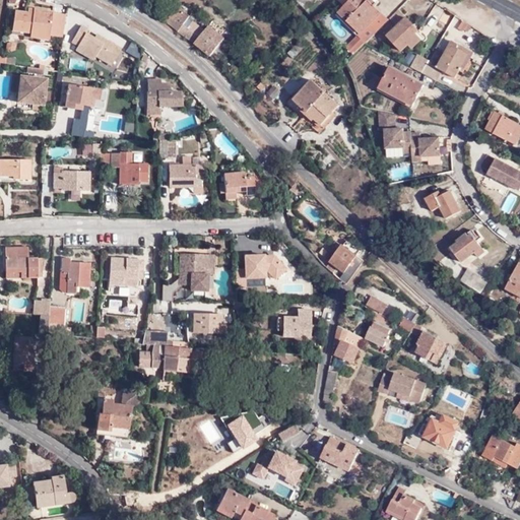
[(354,0),(351,3),(348,0),(347,0),(336,10),(359,34),(365,26),(369,23),(376,30),(387,19),(368,0),(354,0)]
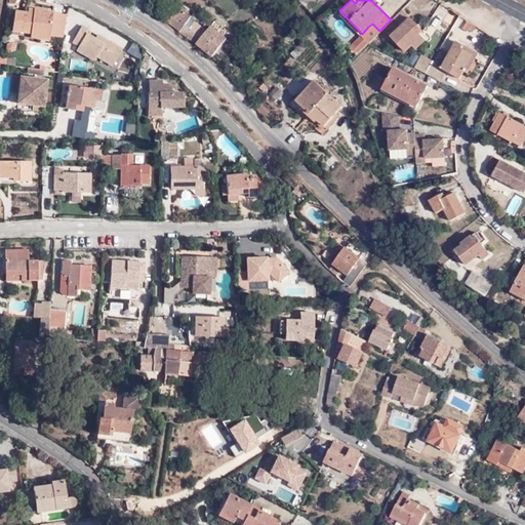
[(210,54),(219,63),(234,45),(211,27),(202,37),(185,25),(192,17),(179,7),(169,18),(166,15),(162,21),(210,54)]
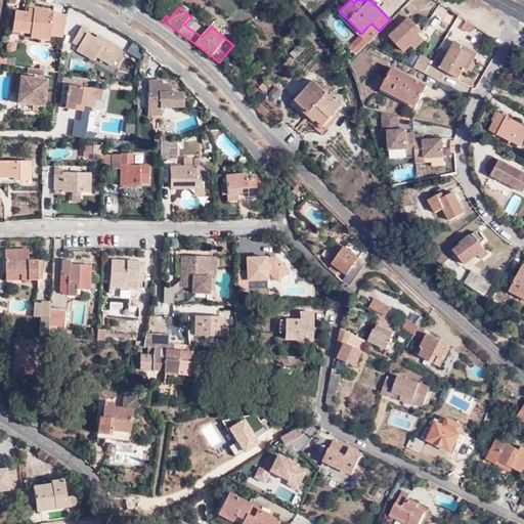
[(49,41),(49,38),(53,14),(34,12),(34,16),(28,15),(14,14),(12,33),(32,35),(31,40),(49,41)]
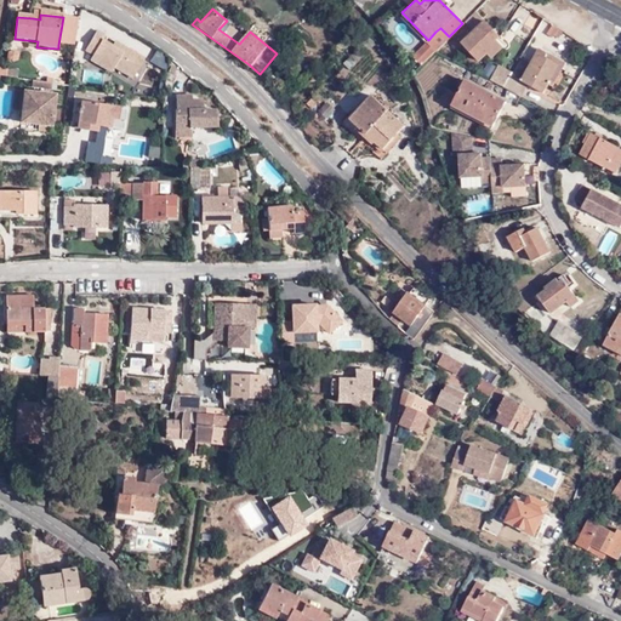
[(58,45),(75,47),(79,18),(63,17),(58,45)]
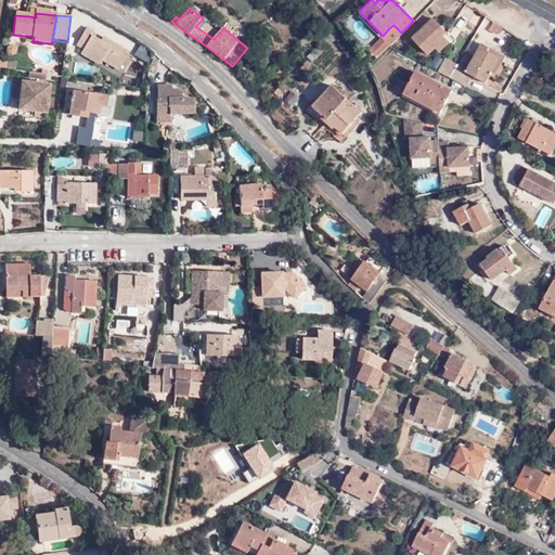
[(412,36),(427,53),(434,47),(437,51),(447,41),(441,36),(444,31),(431,17),(412,36)]
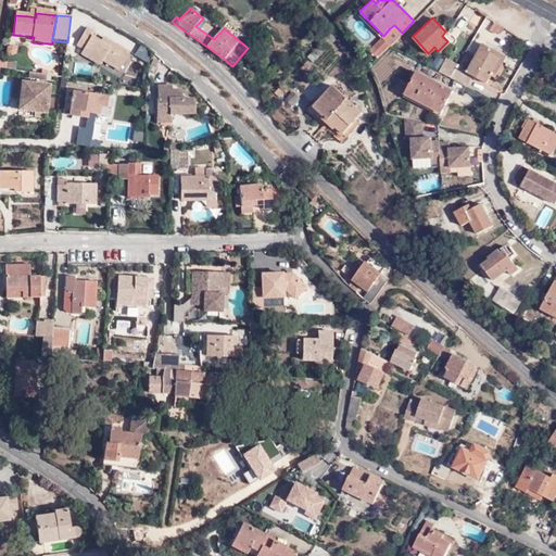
[(490,21),(487,29),(500,35),(504,26),(490,21)]
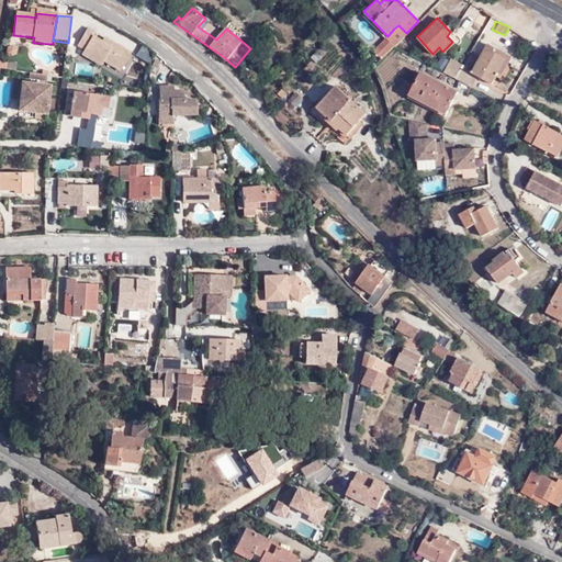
[(398,25),(394,29),(402,37),(406,33),(398,25)]
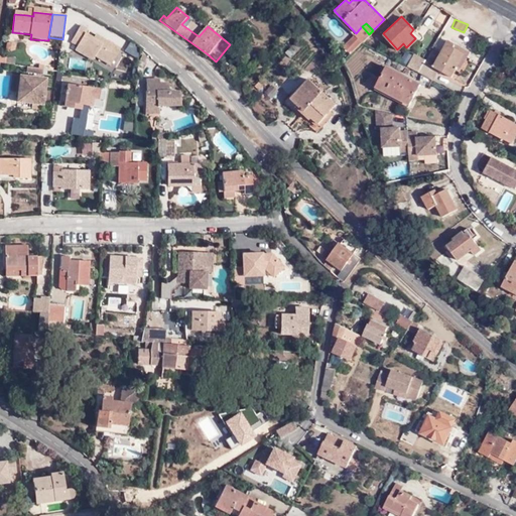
[(121,51),(105,41),(103,45),(95,40),(87,35),(89,31),(82,27),(73,42),(79,46),(77,49),(94,61),(96,57),(111,68),(121,51)]
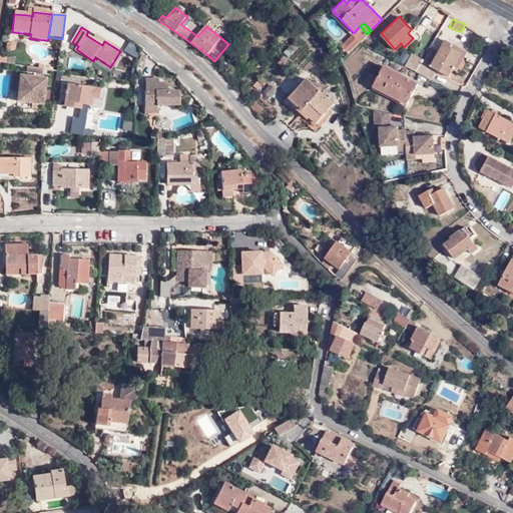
[(102,45),(104,41),(96,35),(94,40),(102,45)]
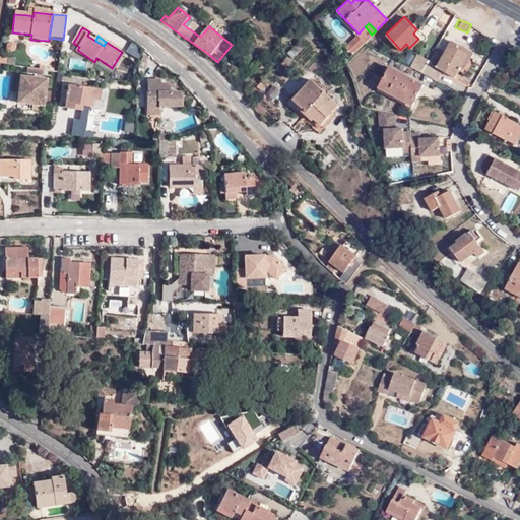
[(453,77),(459,66),(463,69),(472,53),(468,51),(466,53),(455,47),(457,44),(451,41),(436,67),(427,62),(420,72),(435,80),(441,70),(453,77)]
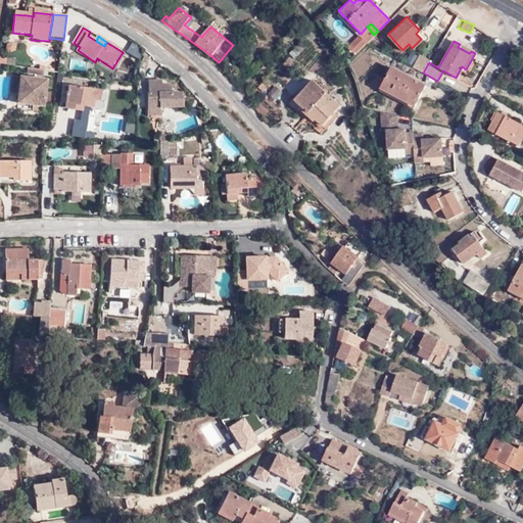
[(458,47),(469,53),(471,51),(460,44),(458,47)]
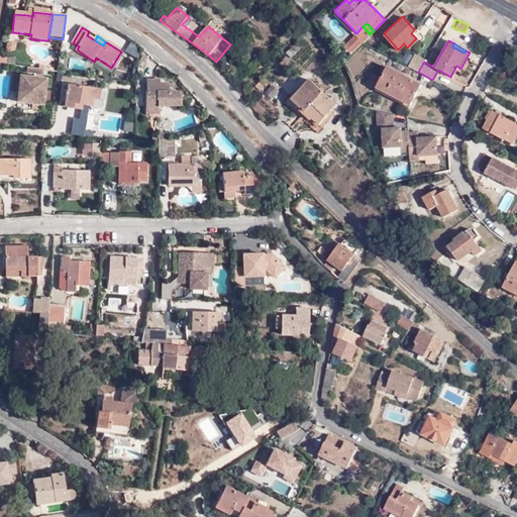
[(424,62),(425,60),(414,54),(406,66),(418,72),(424,62)]
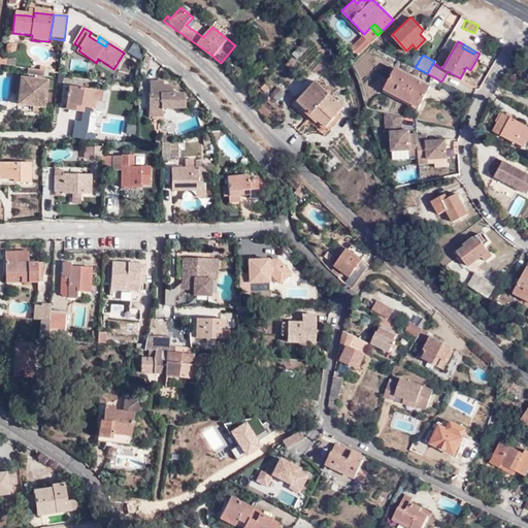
[(73,60),(72,68),(84,70),(85,62),(73,60)]
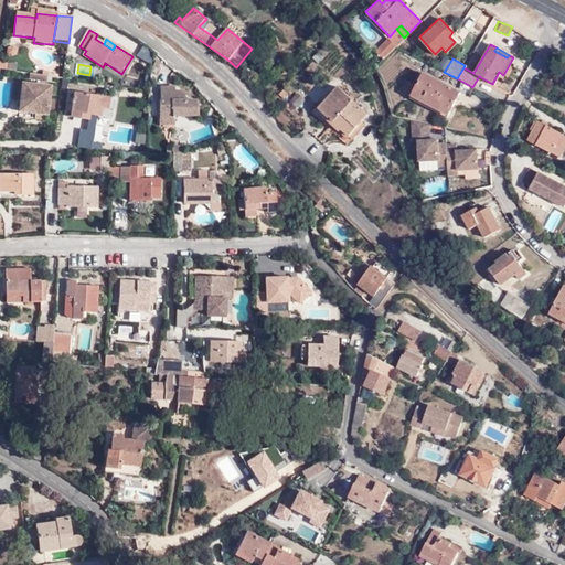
[(422,72),(409,95),(447,114),(459,91),(422,72)]
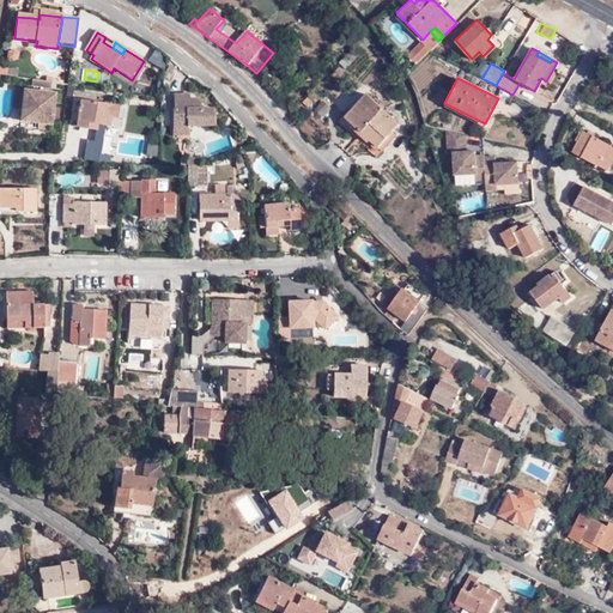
[(52,83),(47,82),(32,80),(32,87),(52,90),(52,83)]
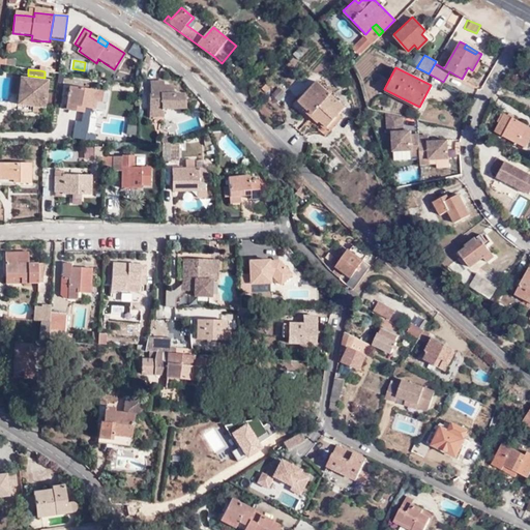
[(19,106),(34,108),(42,109),(45,109),(48,83),(13,80),(11,95),(20,96),(19,106)]
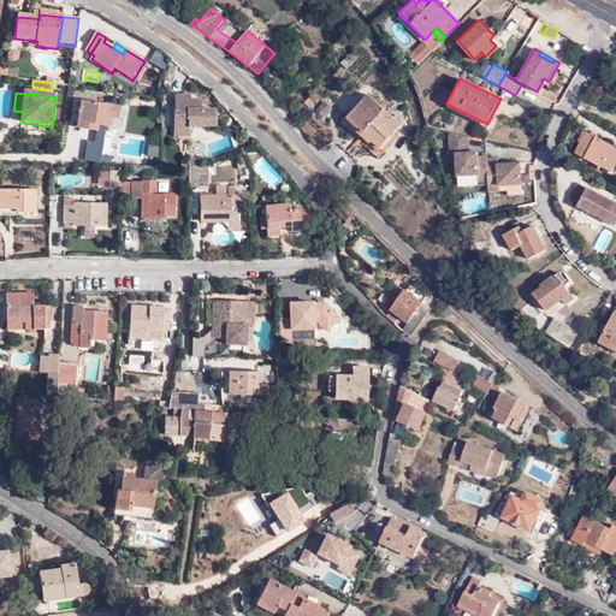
[(189,136),(189,128),(215,128),(215,111),(203,111),(203,106),(199,100),(191,100),(191,95),(176,95),(175,110),(173,110),(173,135),(189,136)]
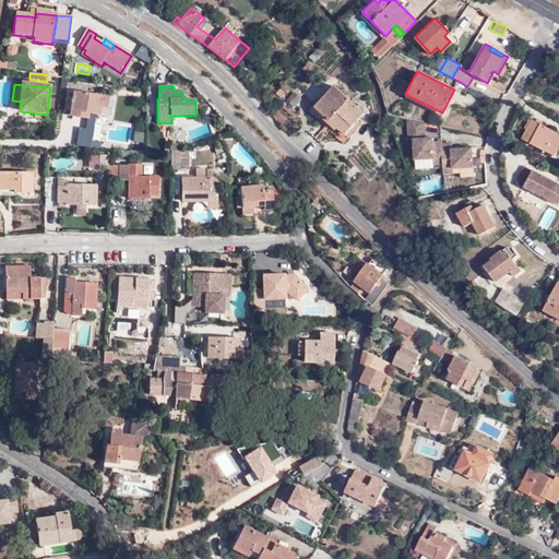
[(366,114),(337,87),(318,108),(347,134),(366,114)]
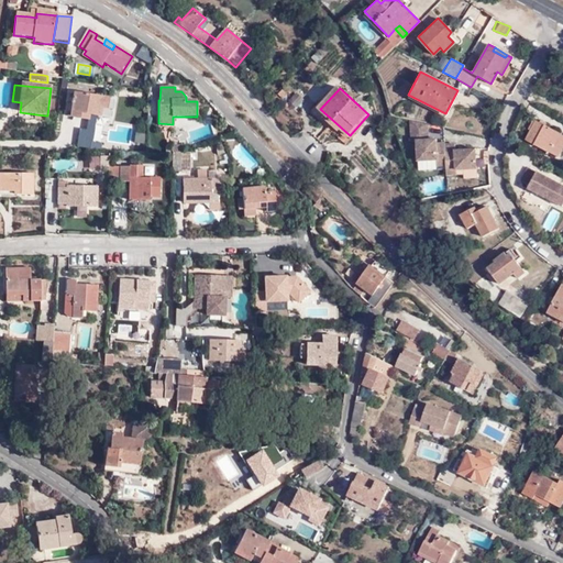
[(113,99),(75,92),(73,118),(90,121),(91,117),(103,118),(109,118),(109,112),(112,112),(113,99)]
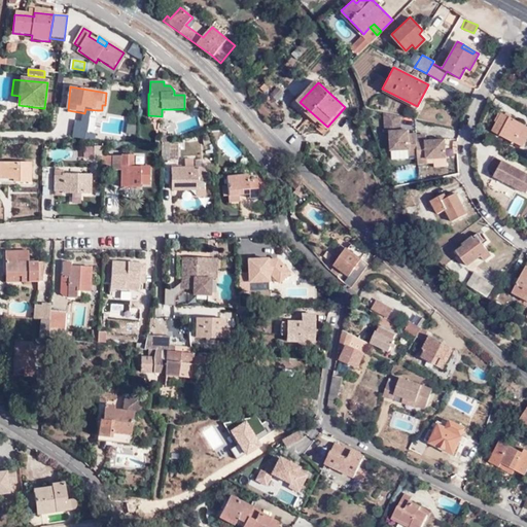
[(455,103),(458,93),(443,89),(440,98),(455,103)]
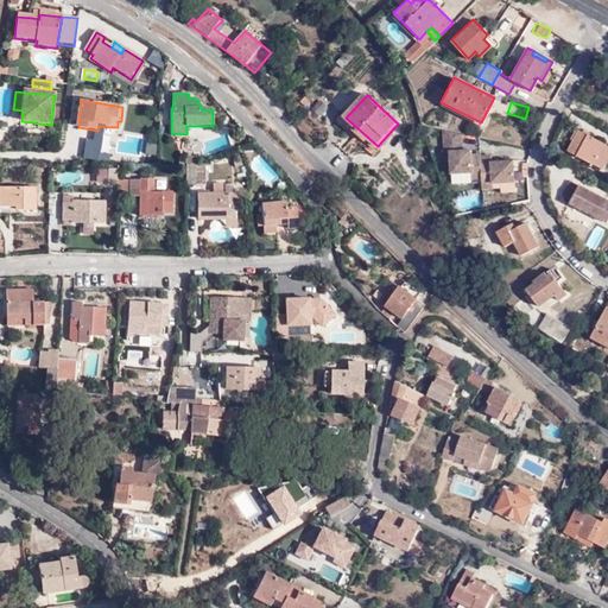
[(606,170),(607,164),(607,156),(602,153),(607,145),(607,144),(581,130),(570,152),(606,170)]
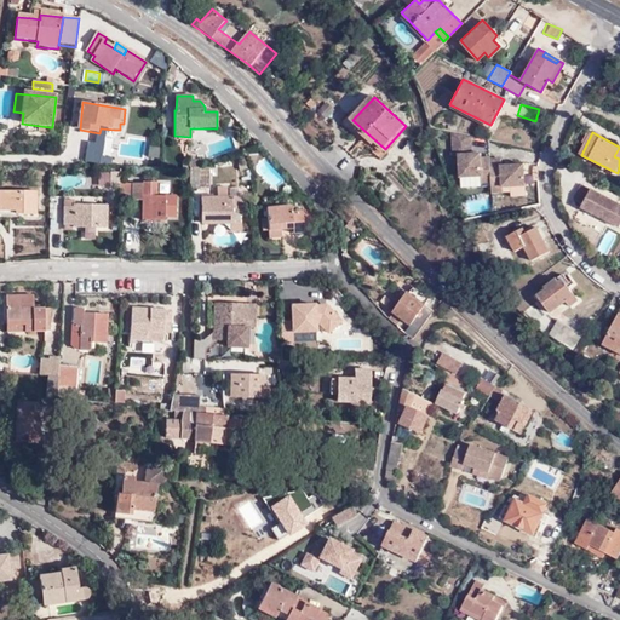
[(470,155),(469,137),(452,133),(452,158),(459,156),(459,178),(481,177),(481,160),(480,154),(470,155)]
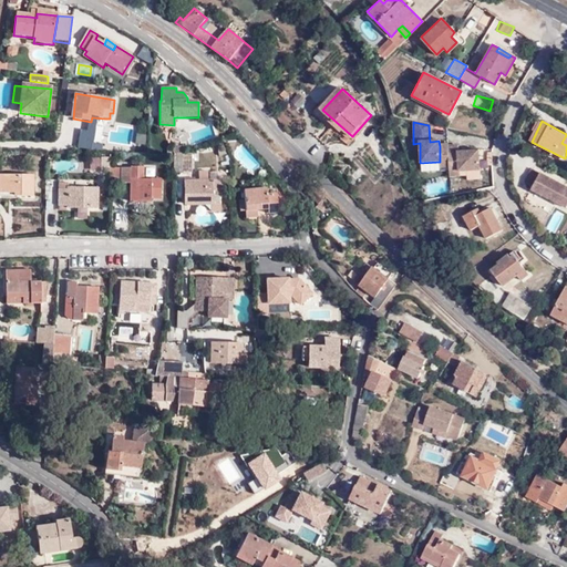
[(144,146),(145,136),(136,135),(135,145),(144,146)]
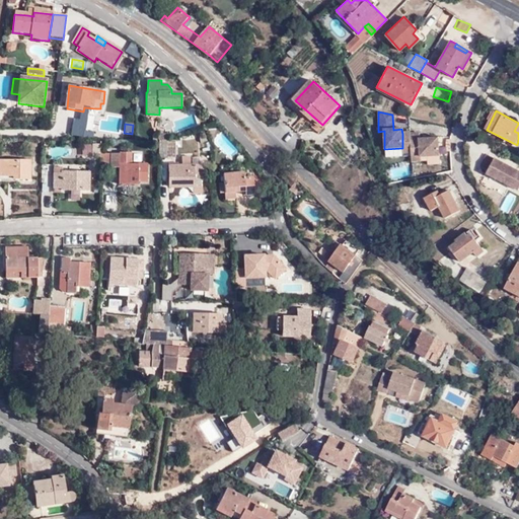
[(136,143),(136,125),(133,125),(132,134),(132,141),(124,140),(124,143),(136,143)]
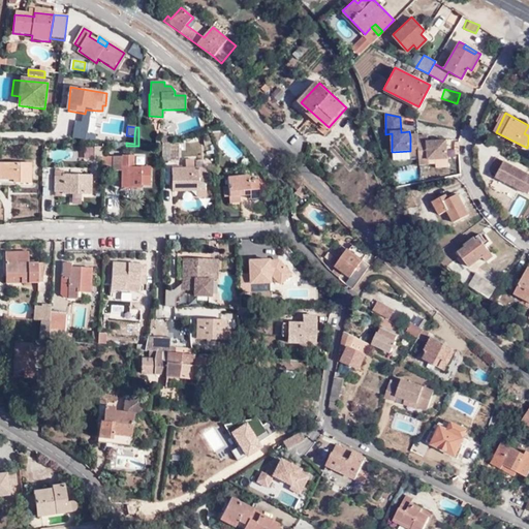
[(410,136),(410,151),(410,156),(418,156),(417,137),(417,135),(410,136)]
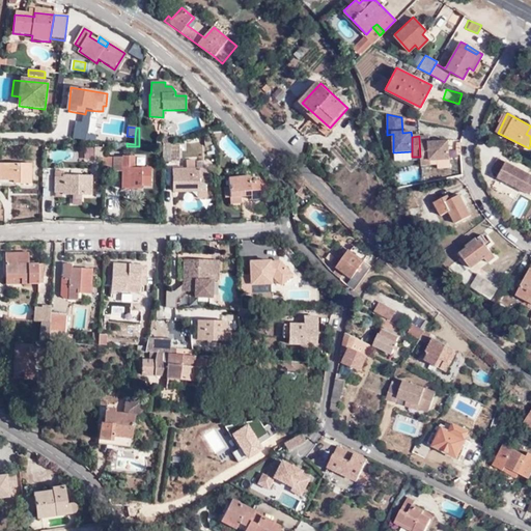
[(419,138),(420,157),(420,166),(437,166),(437,169),(449,169),(448,142),(429,143),(429,137),(419,138)]
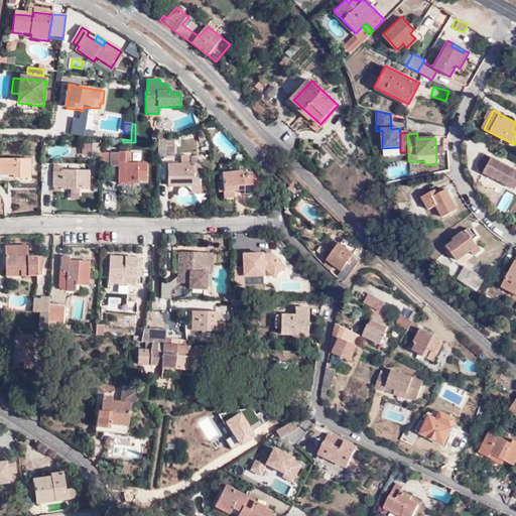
[(157,142),(157,158),(166,158),(166,157),(174,157),(174,141),(166,141),(166,140),(157,142)]
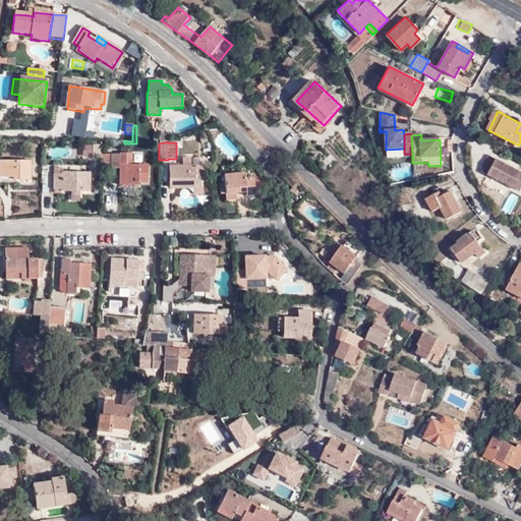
[(141,186),(141,182),(148,182),(149,165),(120,164),(120,155),(110,154),(110,169),(121,170),(121,186),(141,186)]
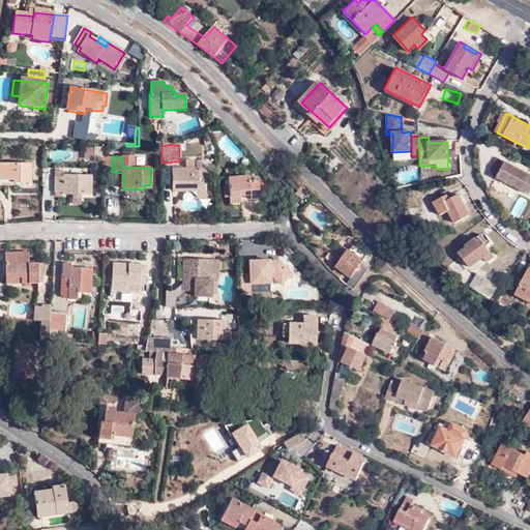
[(497,177),(529,195),(529,193),(529,174),(497,157),(491,170),(498,174),(497,177)]
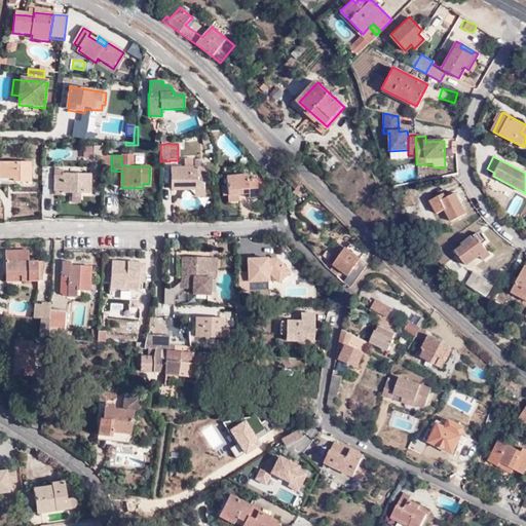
[(0,178),(14,180),(14,183),(31,183),(32,163),(0,162),(0,178)]
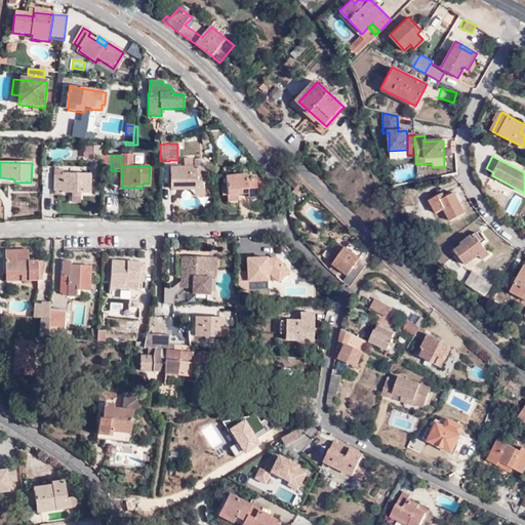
[(202,168),(170,169),(171,191),(204,190),(204,176),(202,176),(202,168)]
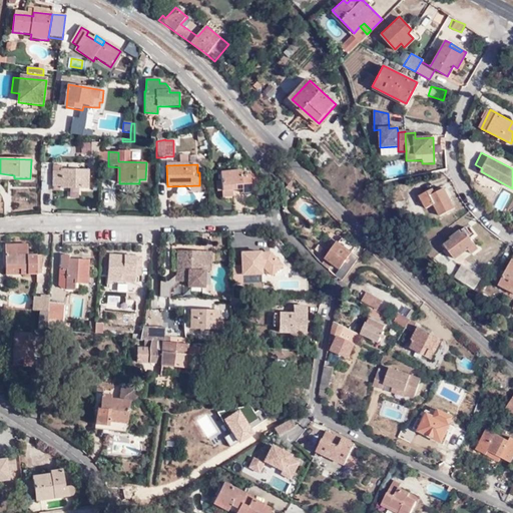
[(295,177),(285,167),(279,174),(289,184),(295,177)]
